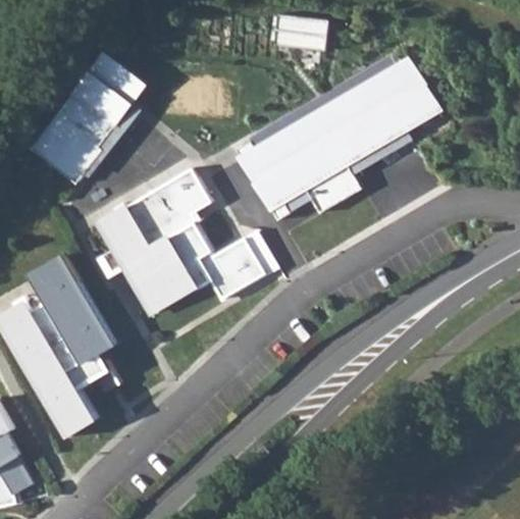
[(273,14),(271,35),(333,41),(335,20),(273,14)]
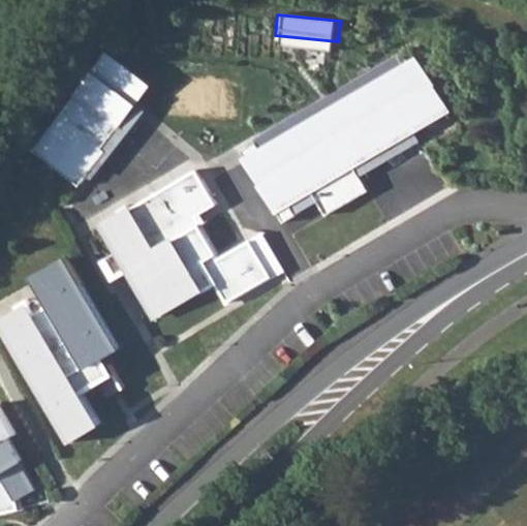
[(32,152),(79,187),(105,153),(101,150),(150,87),(107,54),(32,152)]
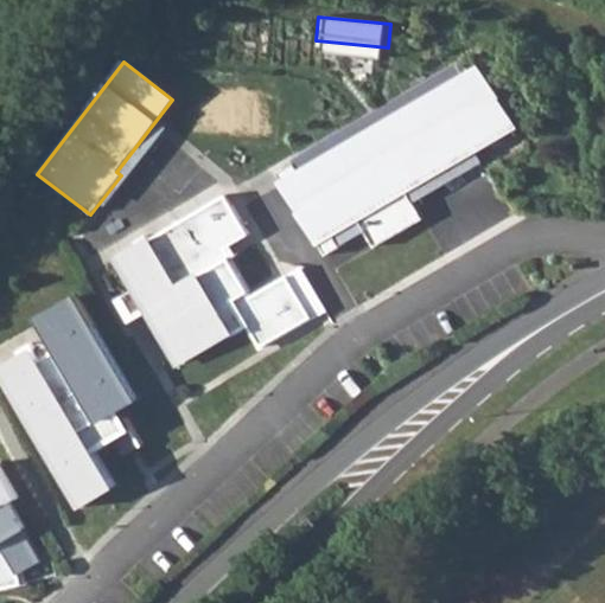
[(293,165),(276,174),(325,257),(339,248),(332,236),(356,222),(373,249),(421,220),(406,193),(515,128),(479,68),(298,173),(293,165)]
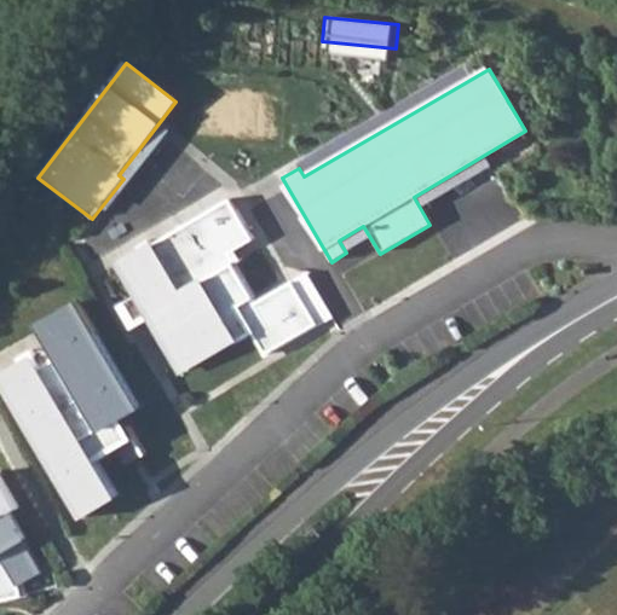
[(221,189),(113,256),(119,265),(228,198),(221,189)]
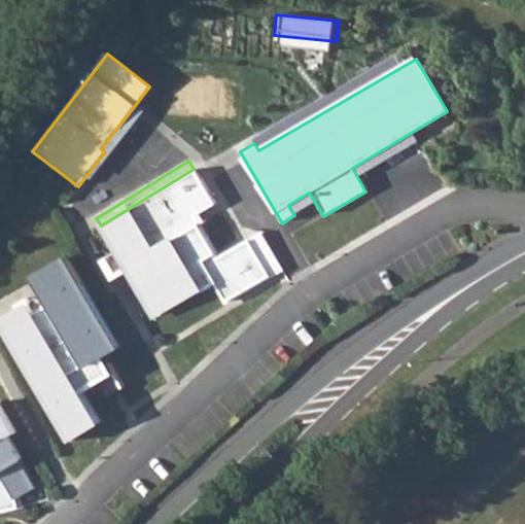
[(126,269),(153,316),(199,289),(201,292),(214,284),(225,303),(269,277),(248,242),(217,259),(198,226),(204,223),(199,214),(214,205),(195,172),(101,226),(116,252),(105,258),(115,275),(126,269)]
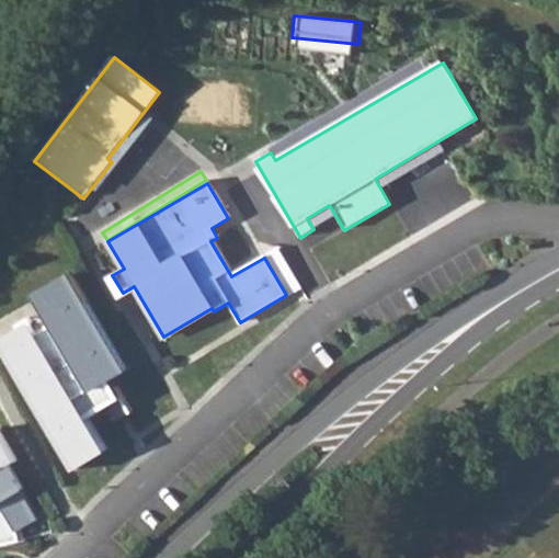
[(65,453),(73,468),(105,451),(92,428),(91,429),(87,420),(99,412),(98,411),(105,408),(114,423),(130,414),(110,379),(124,371),(86,304),(87,303),(70,276),(38,295),(56,325),(36,336),(31,326),(0,343),(20,377),(21,376),(65,453)]
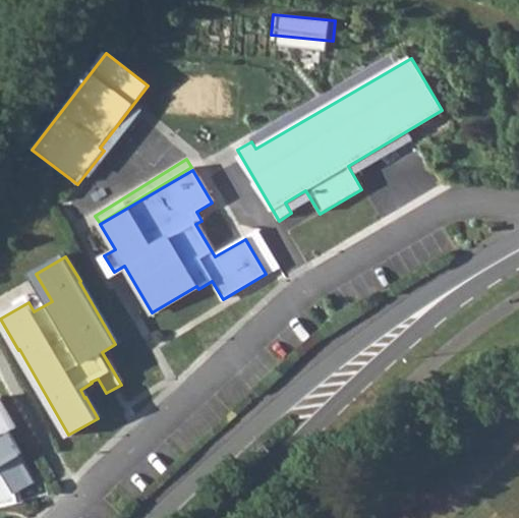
[(0,508),(10,506),(9,505),(18,504),(15,492),(32,482),(16,456),(19,454),(6,434),(13,428),(0,405),(0,508)]
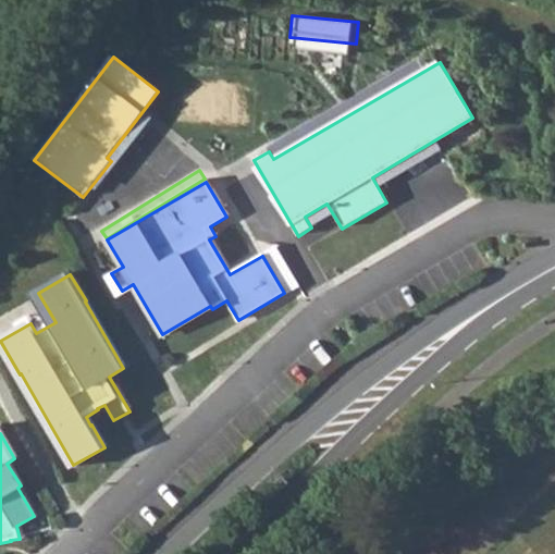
All buildings are outlined.
